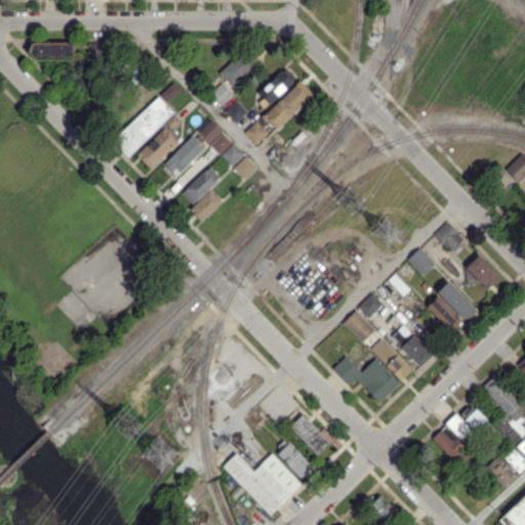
[(71,43),(30,42),(30,58),(71,59),(71,43)]
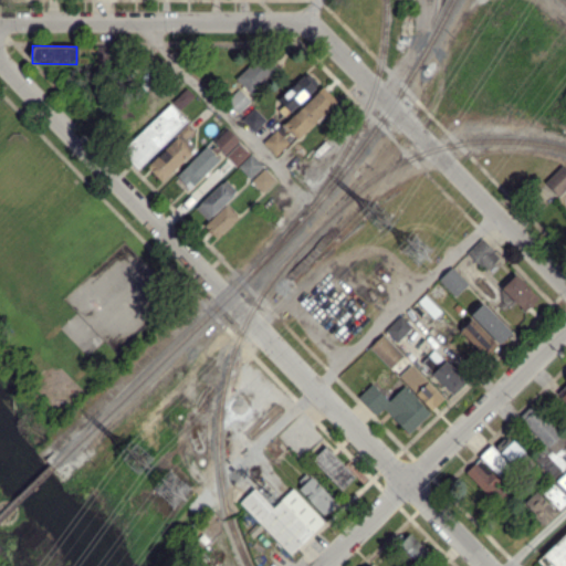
[(234,77),(250,94),(272,73),(258,58),(234,77)]
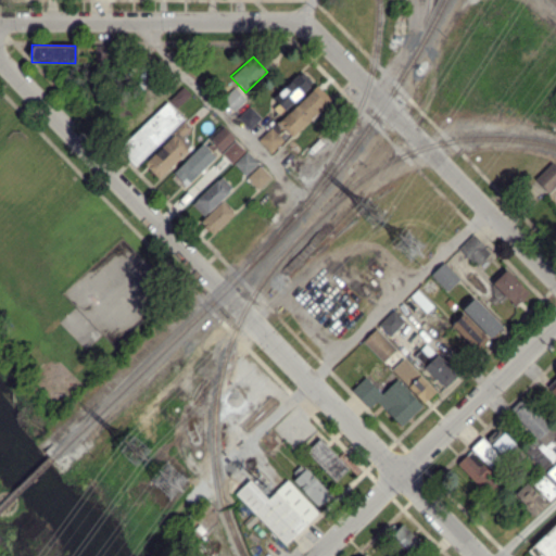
[(274,108),(279,114),(313,83),(302,71),(277,93),(281,99),(274,108)]
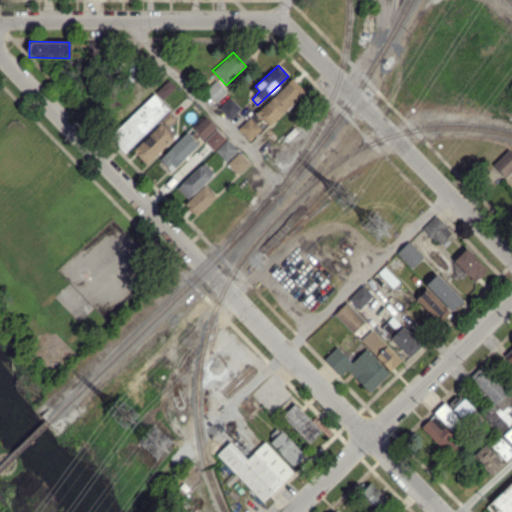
[(305,93),(293,78),(256,111),(268,125),(305,93)]
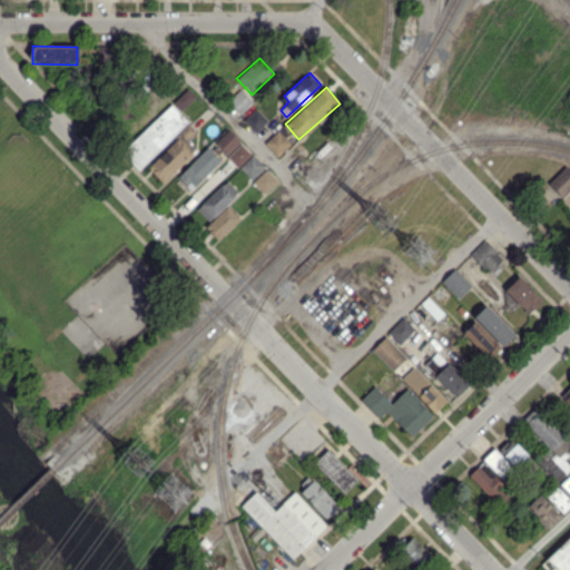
[(253,99),(241,88),(228,101),(241,112),(253,99)]
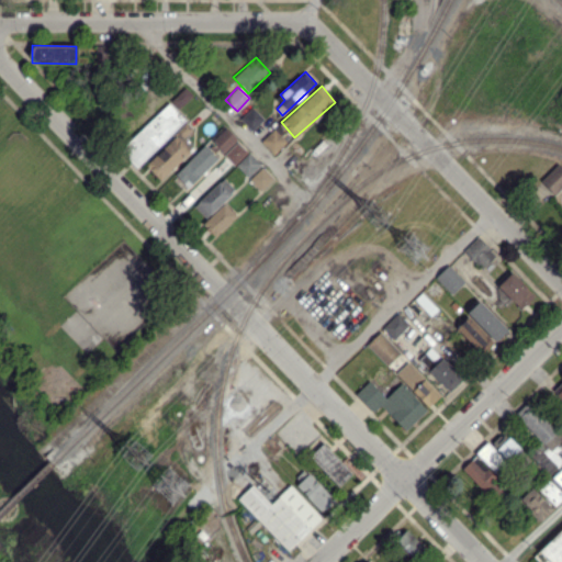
[(186,120),(169,102),(119,149),(135,167),(186,120)]
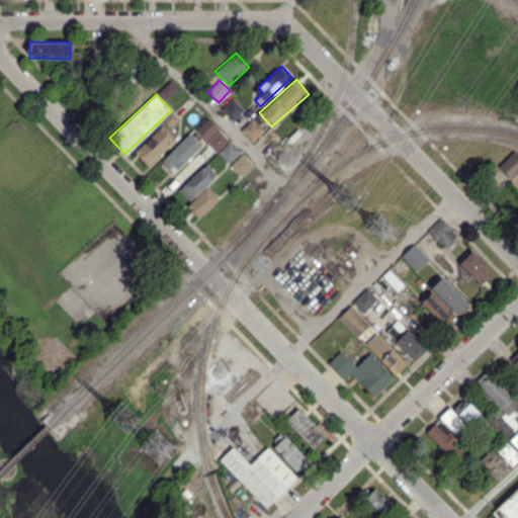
[(222,108),(233,120),(244,109),(233,98),(222,108)]
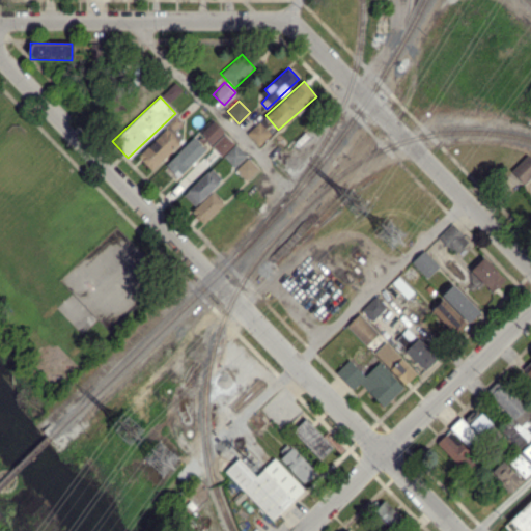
[(137,155),(151,170),(183,139),(174,130),(182,122),(176,117),(137,155)]
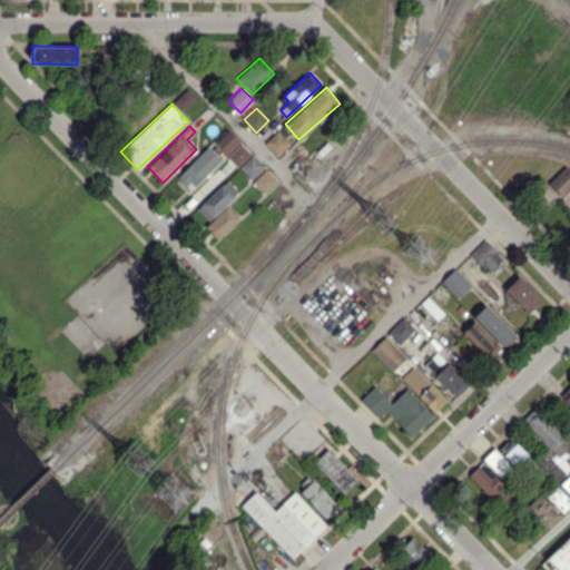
[(214,141),(237,167),(252,154),(228,128),(214,141)]
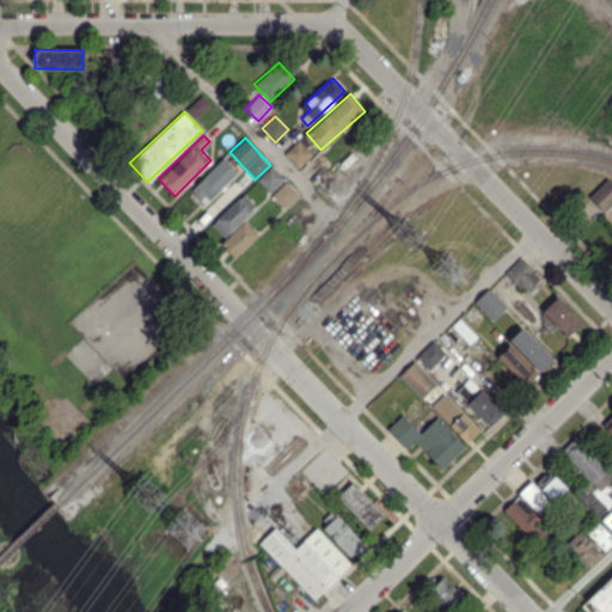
[(283,153),(298,167),(312,154),(299,139),(283,153)]
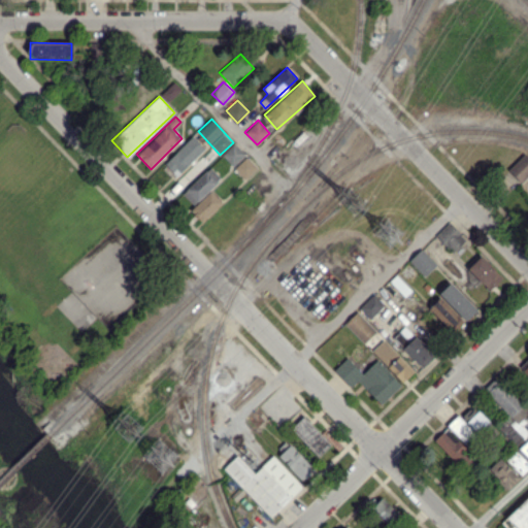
[(204,149),(192,136),(162,165),(174,177),(204,149)]
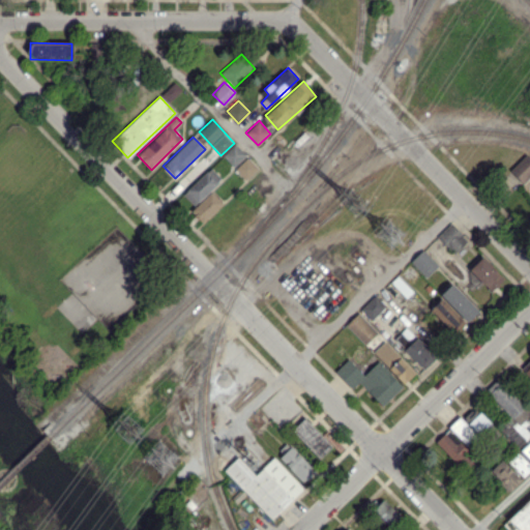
[(223,156),(234,168),(245,155),(234,144),(223,156)]
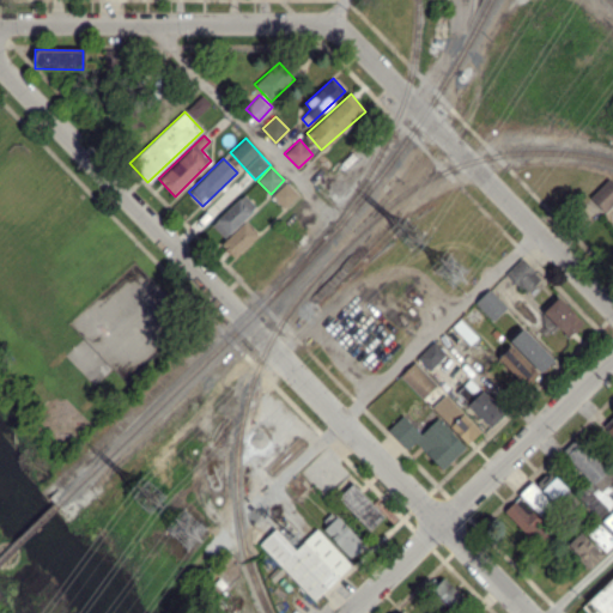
[(589,196),(604,212),(612,202),(612,181),(608,177),(589,196)]
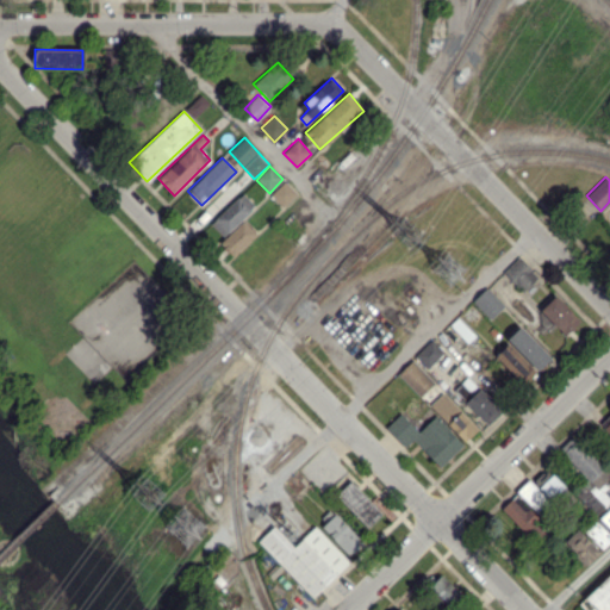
[(284,207),(298,194),(285,180),(271,194),(284,207)]
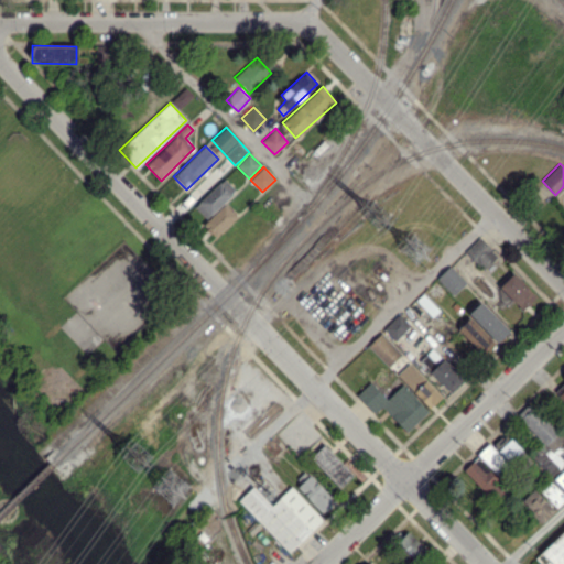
[(206,218),(236,191),(224,177),(194,206),(206,218)]
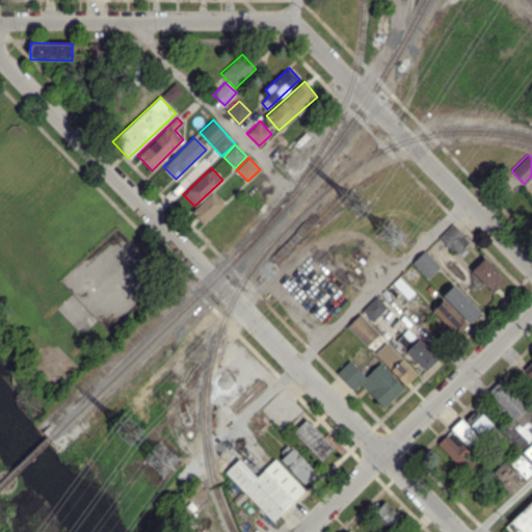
[(191,211),(203,223),(224,204),(212,191),(191,211)]
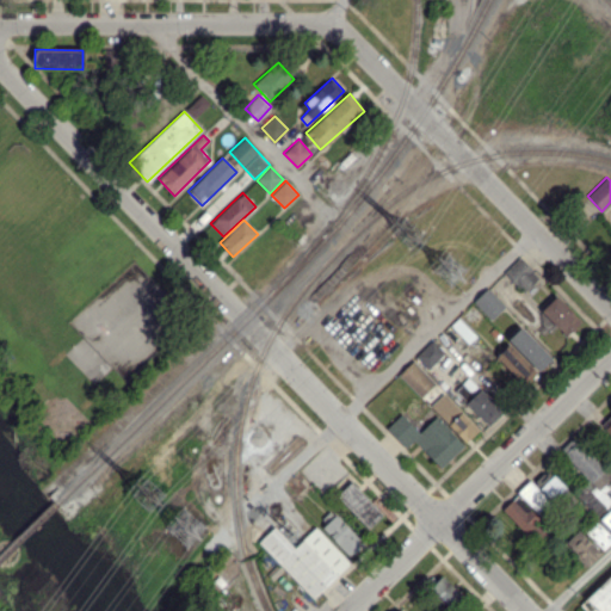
[(539,277),(519,257),(504,272),(523,292),(539,277)]
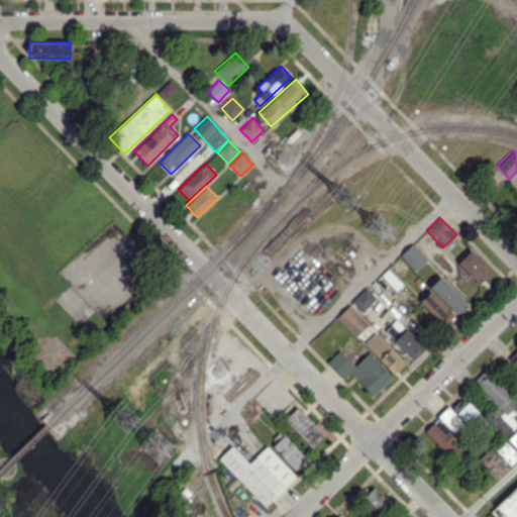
[(416,271),(427,260),(412,242),(400,253),(416,271)]
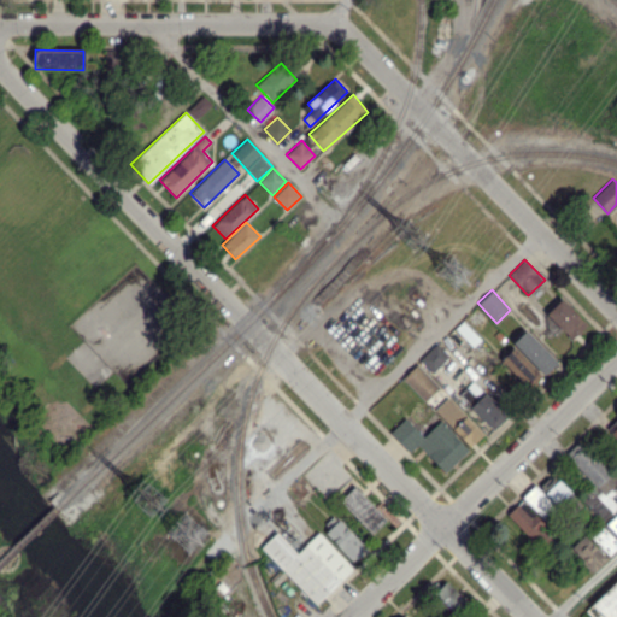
[(571,340),(587,325),(560,297),(545,311),(571,340)]
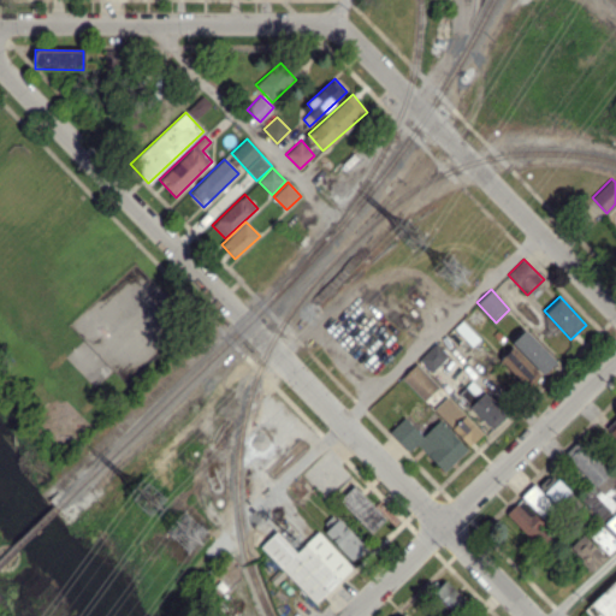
[(556,361),(526,329),(511,341),(543,374),(556,361)]
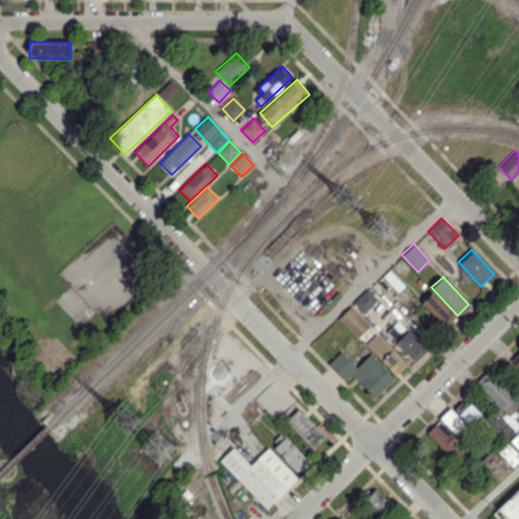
[(378,299),(367,288),(353,302),(364,313),(378,299)]
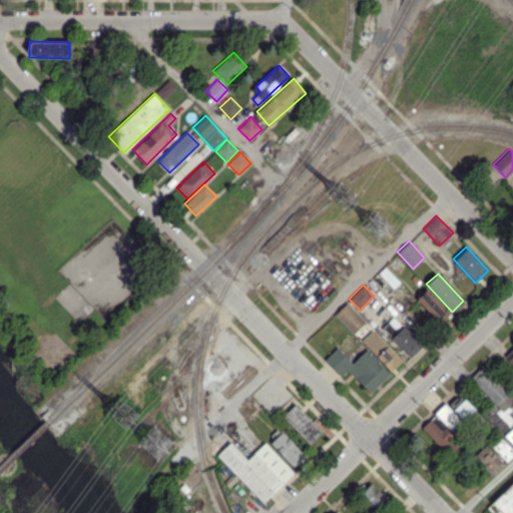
[(417,298),(440,323),(450,313),(427,289),(417,298)]
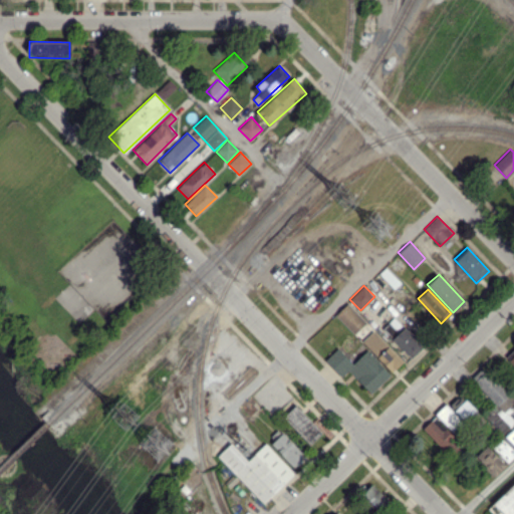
[(403,361),(347,302),(335,313),(391,372),(403,361)]
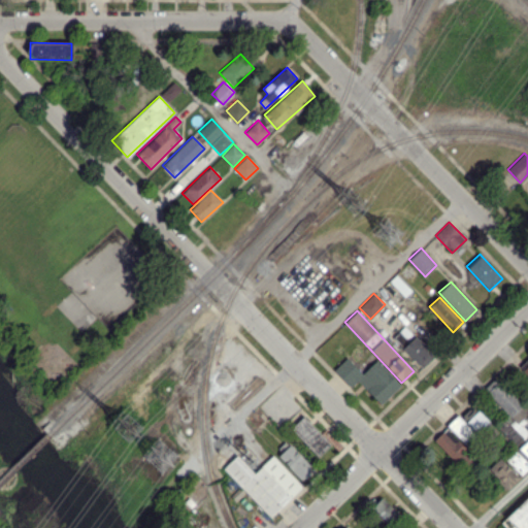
[(433,357),(405,326),(393,337),(422,368),(433,357)]
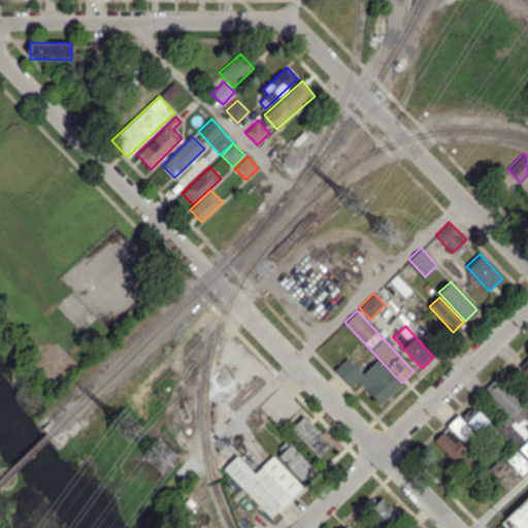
[(350,387),(357,380),(381,404),(401,385),(376,360),(362,373),(347,357),(333,370),(350,387)]
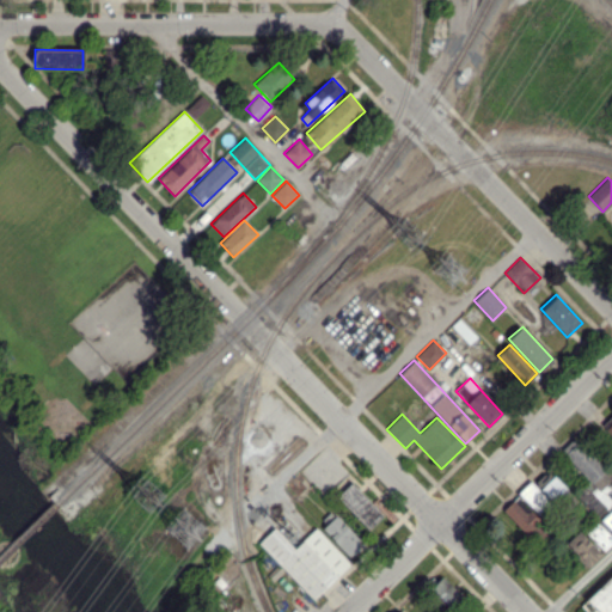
[(611,477),(611,476),(576,435),(561,450),(594,487),(581,497),(595,514),(611,499),(611,496),(603,485),(611,477)]
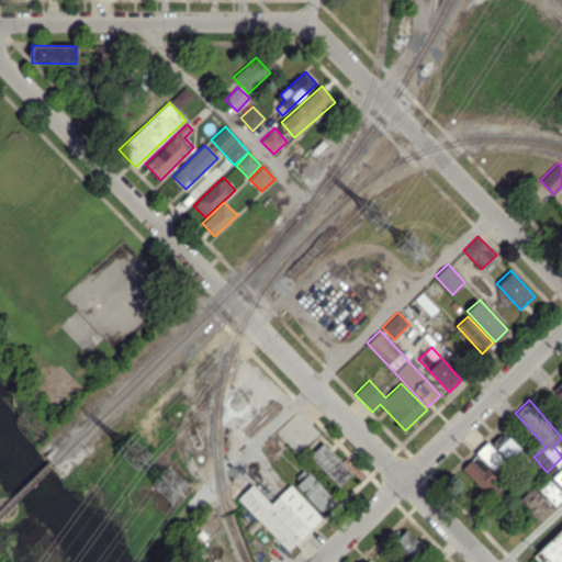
[(475,452),(496,473),(521,449),(508,436),(495,449),(487,440),(475,452)]
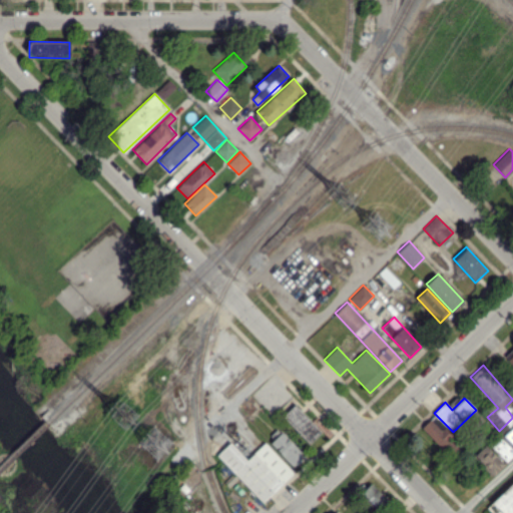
[(283,416),(309,444),(322,431),(295,404),(283,416)]
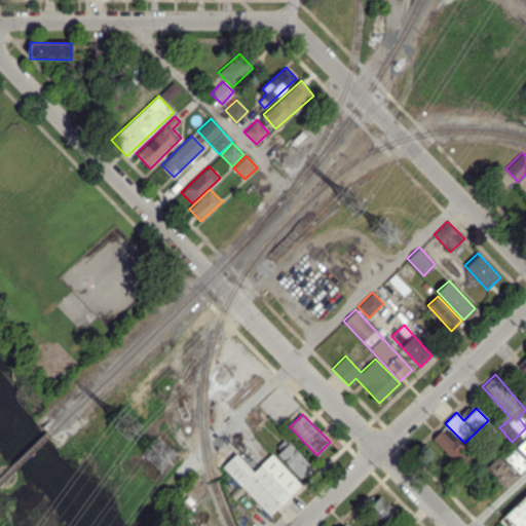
[(446,426),(434,438),(459,465),(472,454),(446,426)]
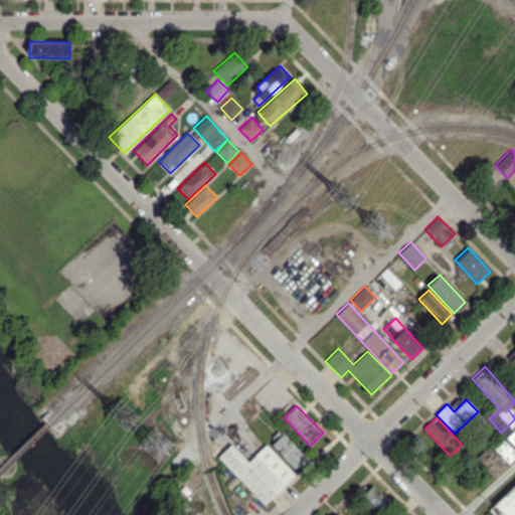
[(514,426),(505,437),(514,447),(514,426)]
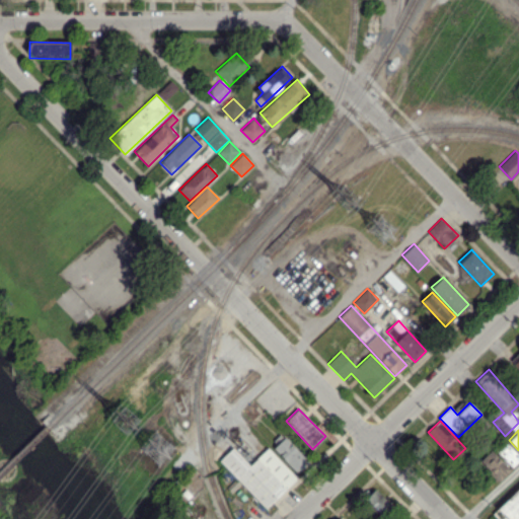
[(274,447),(297,471),(308,461),(285,436),(274,447)]
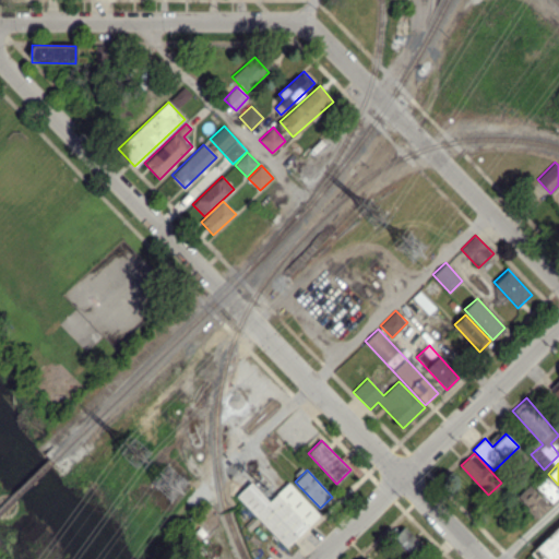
[(558,495),(558,489),(545,476),(535,487),(552,502),(558,495)]
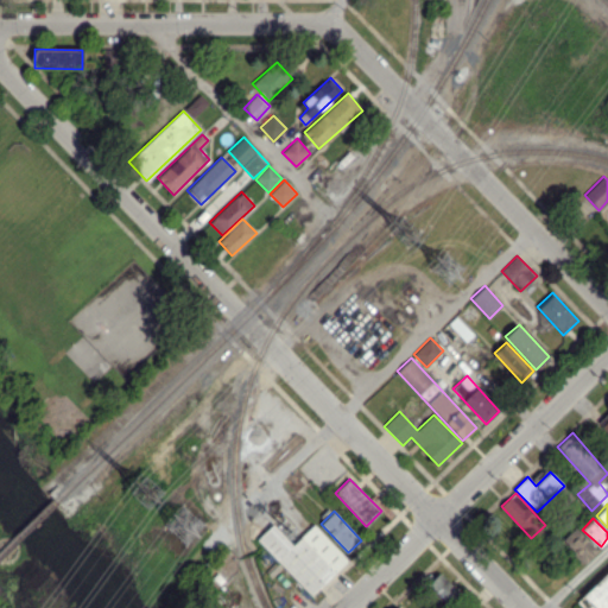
[(257,540),(312,595),(349,558),(314,524),(293,544),(272,524),(257,540)]
